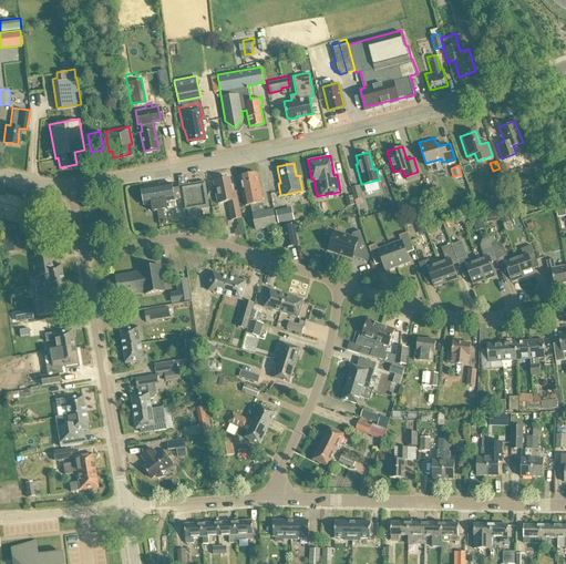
[(521,184),(514,168),(503,173),(510,188),(521,184)]
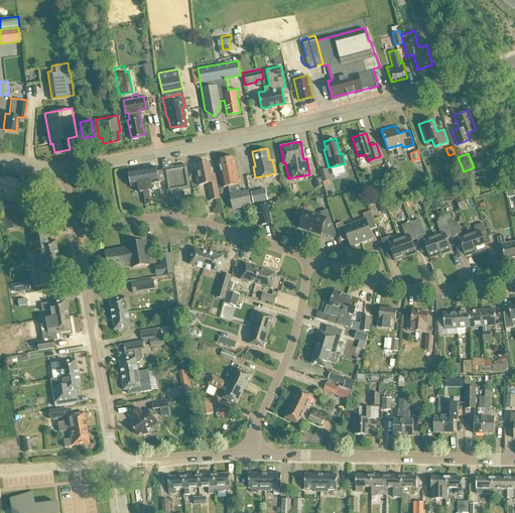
[(232,208),(251,204),(248,189),(240,190),(233,156),(217,159),(223,185),(227,184),(232,208)]
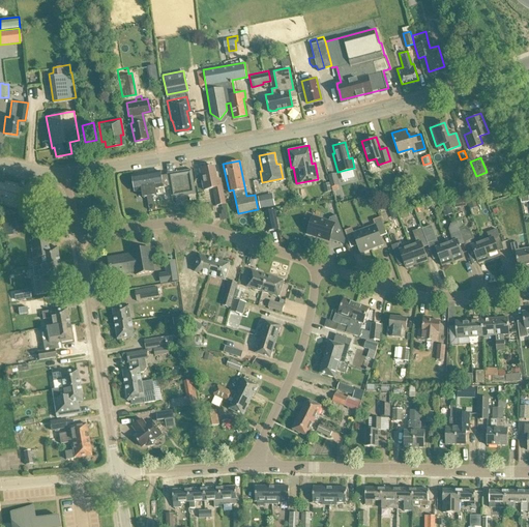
[(214,205),(225,203),(219,178),(216,178),(214,166),(199,169),(203,188),(211,187),(214,205)]
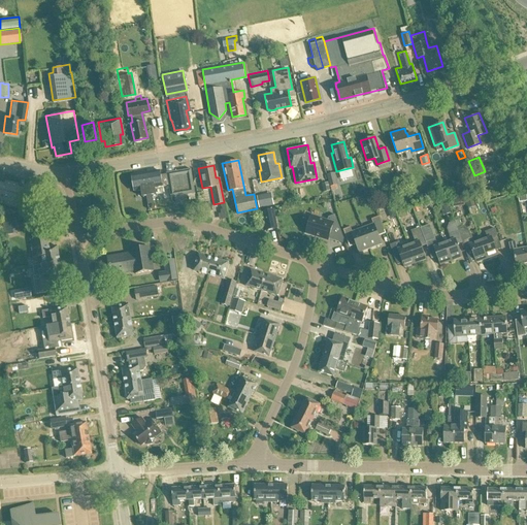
[(166,173),(160,174),(162,185),(164,196),(174,195),(175,202),(183,201),(182,199),(194,197),(190,168),(170,171),(166,172),(166,173)]
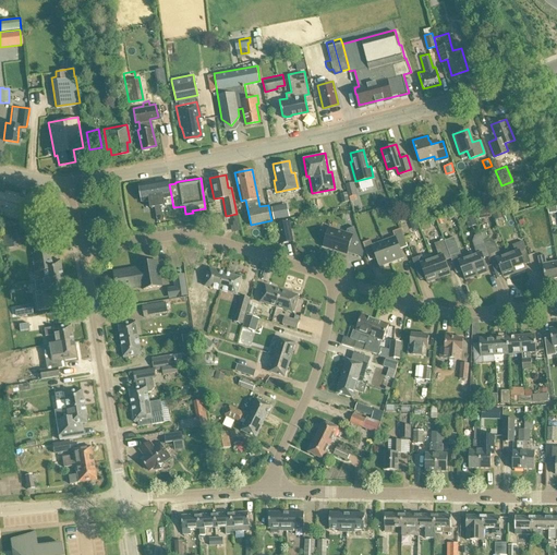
[(169,179),(153,182),(156,205),(162,204),(161,197),(161,196),(171,195),(169,184),(168,180),(169,179)]
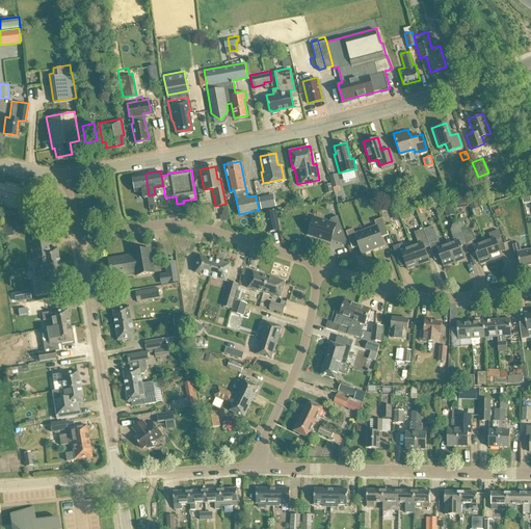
[(339,187),(336,173),(328,174),(333,189),(339,187)]
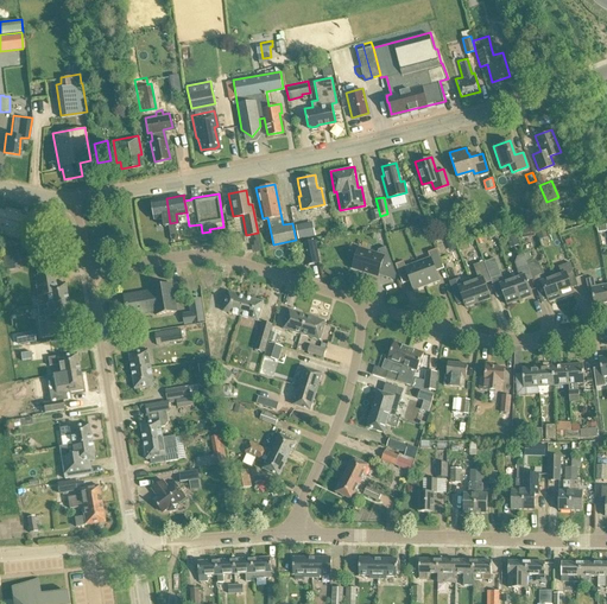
[(166,198),(151,201),(155,217),(163,216),(164,224),(170,223),(166,198)]
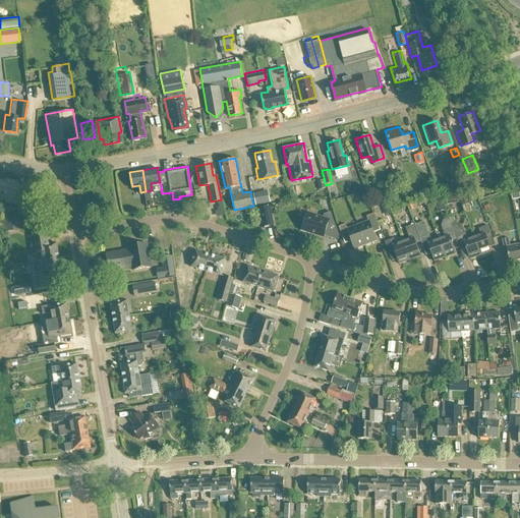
[(0,196),(17,203),(22,185),(14,183),(15,180),(3,177),(2,181),(0,180),(0,196)]
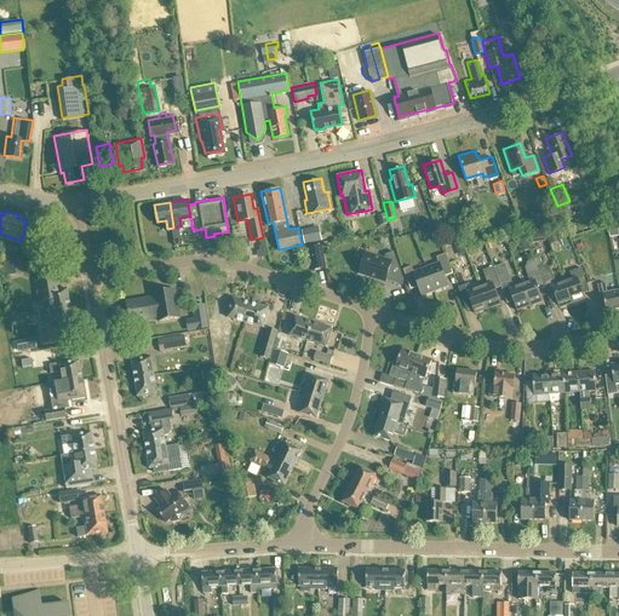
[(317,224),(301,228),(303,242),(320,239),(317,224)]
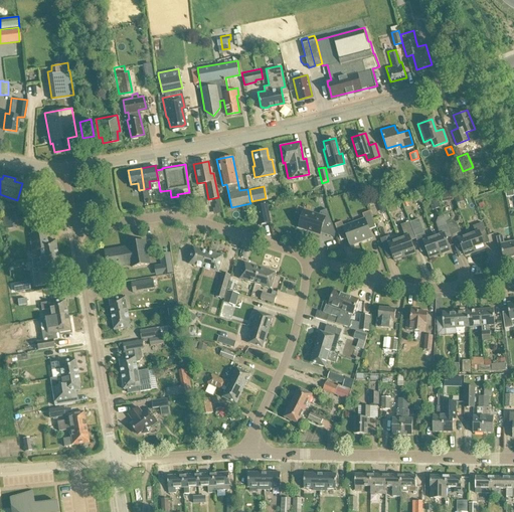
[(436,195),(427,198),(432,208),(439,205),(436,195)]
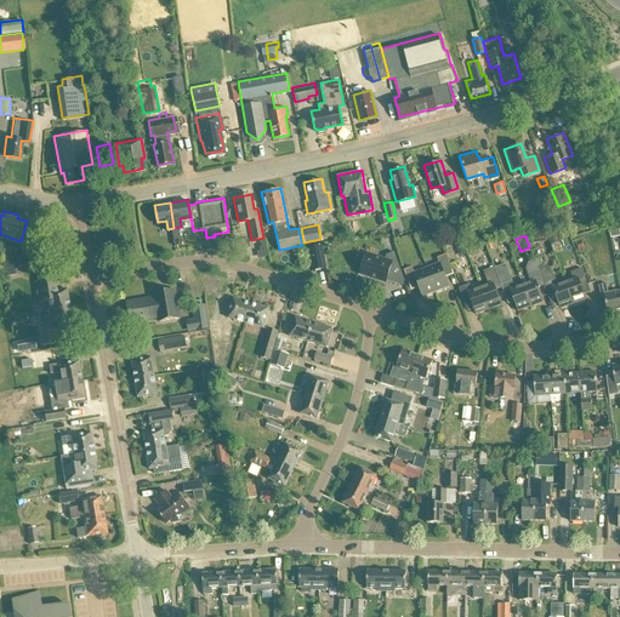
[(248,238),(238,239),(239,247),(249,245),(248,238)]
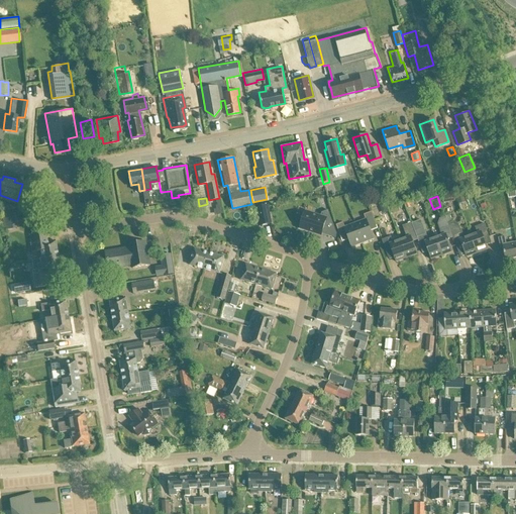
[(217,213),(223,212),(220,201),(216,202),(216,203),(214,203),(217,213)]
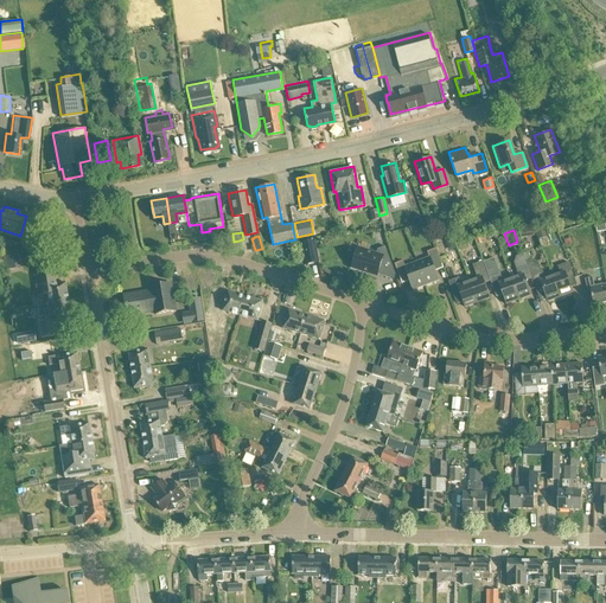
[(314,238),(299,242),(303,263),(318,261),(314,238)]
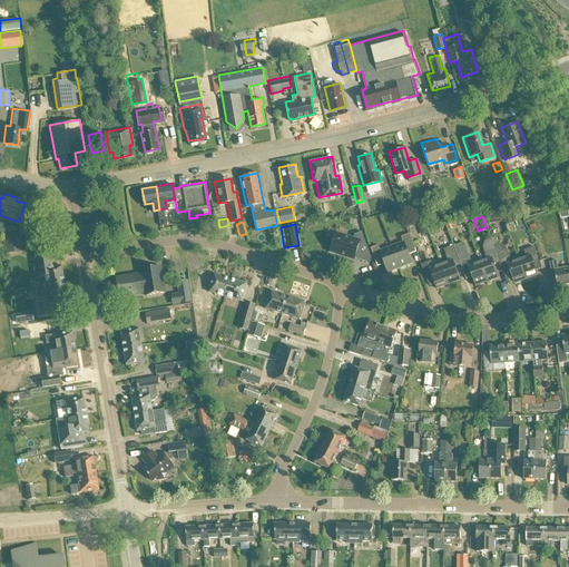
[(335,232),(334,232),(332,240),(333,241),(330,250),(354,257),(355,256),(369,261),(370,256),(361,231),(353,233),(352,237),(335,232)]
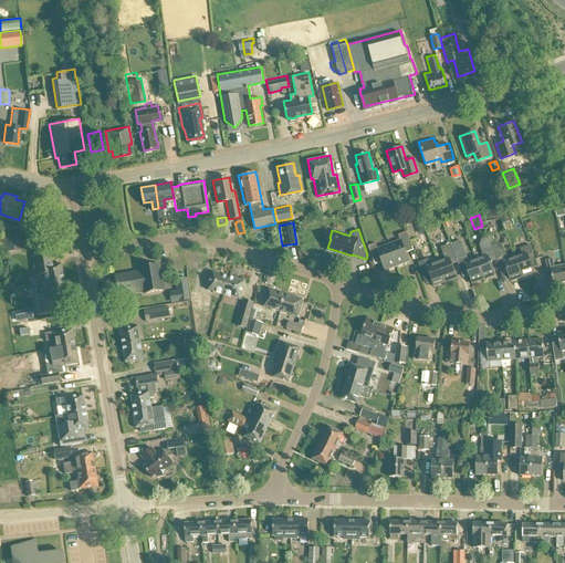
[(399,238),(388,242),(396,264),(409,260),(405,249),(411,246),(406,230),(398,233),(399,238)]
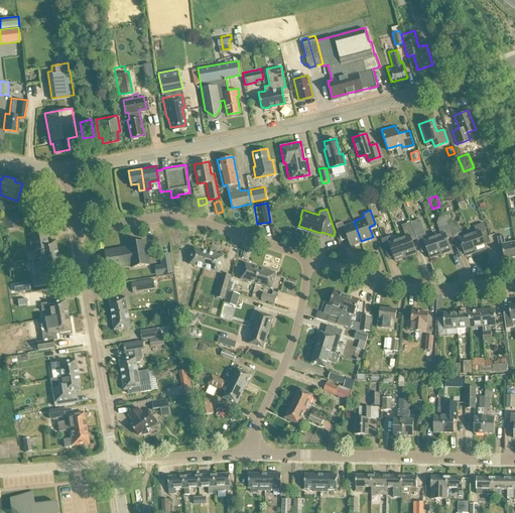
[(443,214),(452,235),(455,245),(460,243),(465,255),(475,251),(469,233),(462,236),(457,222),(453,219),(451,220),(447,213),(443,214)]
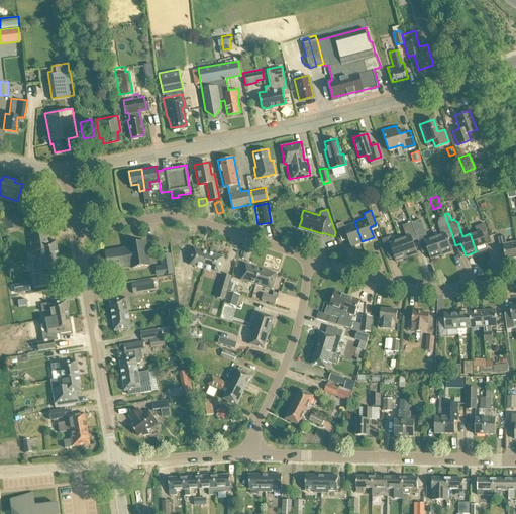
[(2,217),(5,228),(16,226),(14,214),(2,217)]
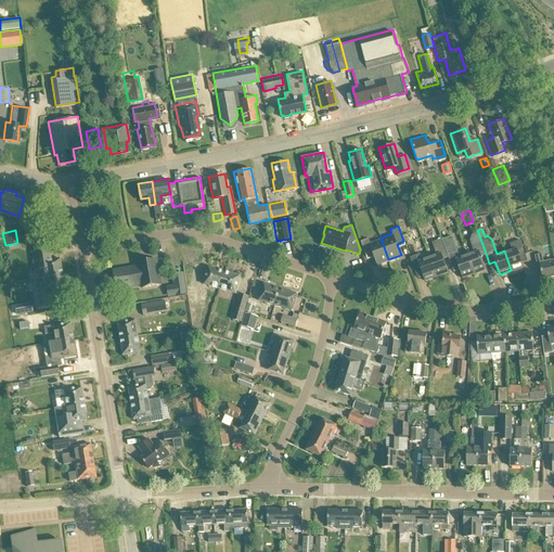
[(467,253),(475,272),(485,269),(479,255),(486,253),(477,230),(472,232),(469,239),(474,251),(467,253)]
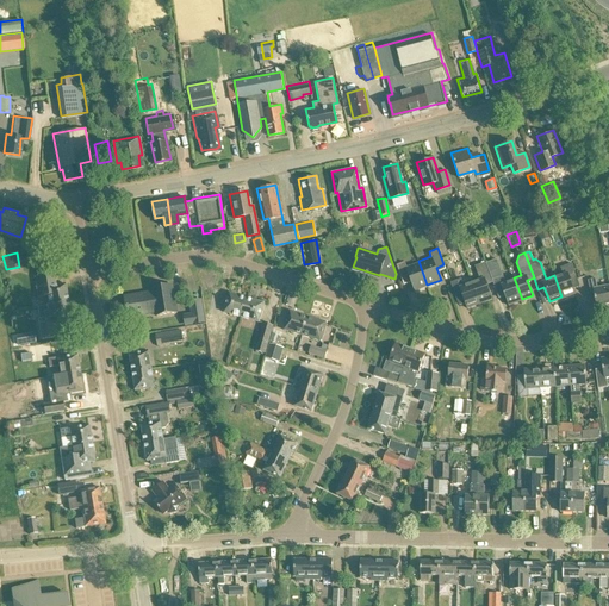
[(496,255),(485,258),(485,260),(493,281),(497,292),(503,289),(509,304),(522,299),(514,277),(505,281),(502,273),(496,255)]
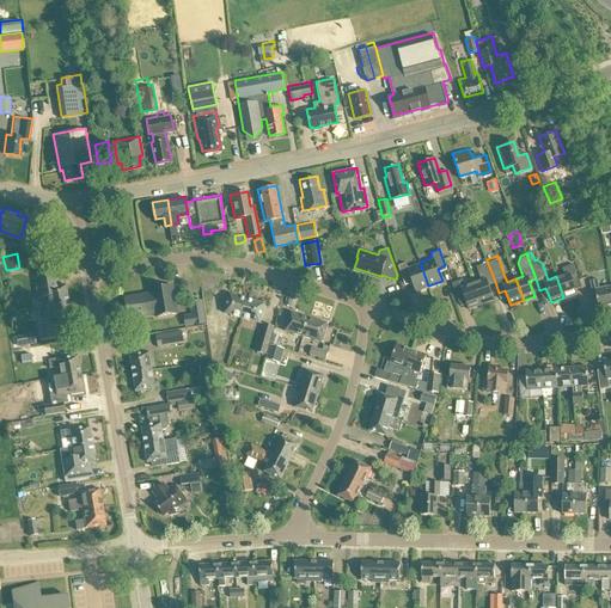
[(489,284),(495,282),(487,260),(476,264),(482,278),(474,282),(482,302),(494,298),(489,284)]
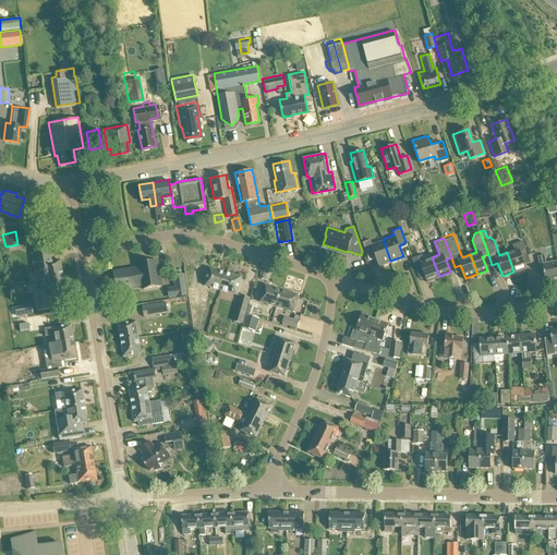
[(390,261),(383,239),(371,243),(368,239),(362,241),(367,256),(374,254),(378,265),(390,261)]
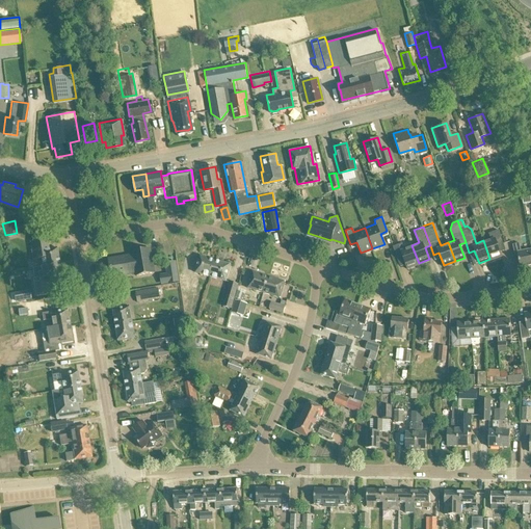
[(489,238),(483,240),(489,259),(501,255),(496,242),(502,240),(498,228),(487,232),(489,238)]
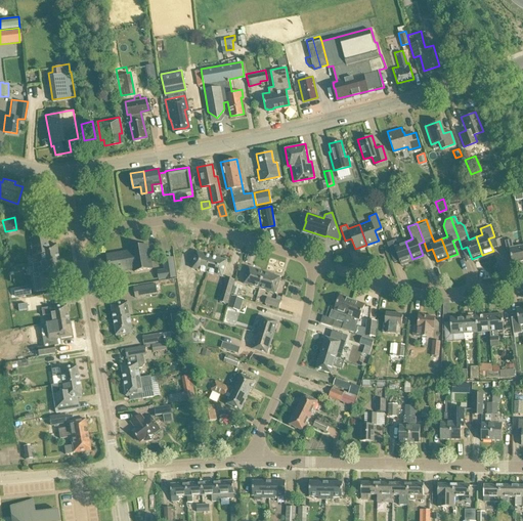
[(54,242),(46,244),(44,233),(28,236),(31,254),(39,252),(40,261),(57,258),(54,242)]
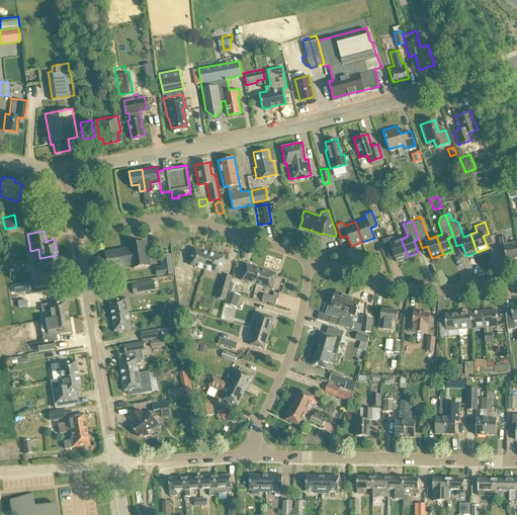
[(398,260),(408,256),(401,239),(394,241),(392,235),(382,238),(386,250),(393,248),(398,260)]
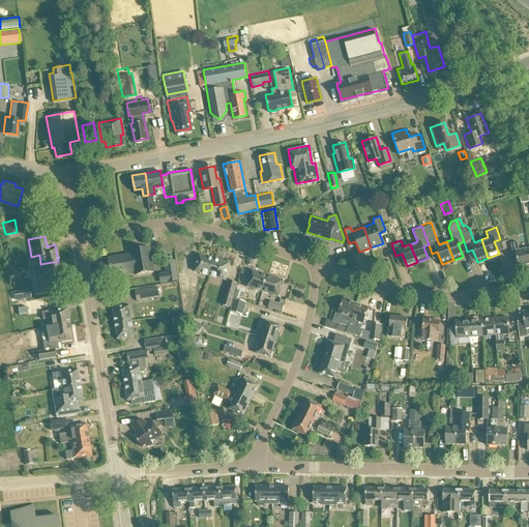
[(517,265),(528,262),(528,253),(528,247),(518,250),(516,240),(510,241),(511,253),(515,253),(517,265)]
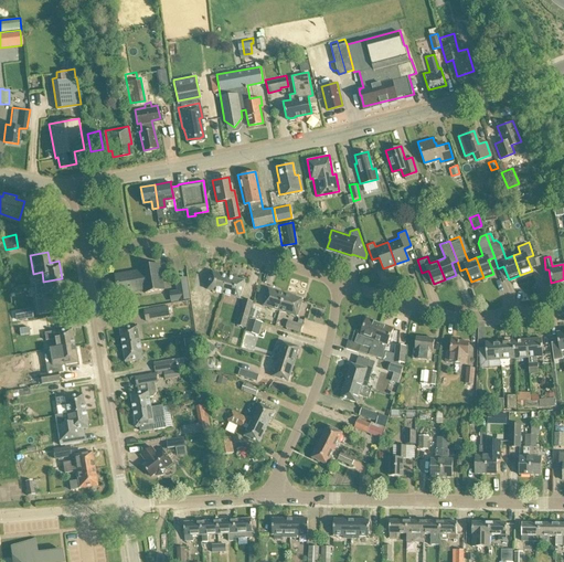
[(144,292),(162,288),(158,263),(140,266),(140,268),(114,273),(117,293),(120,293),(119,292),(144,288),(144,292)]
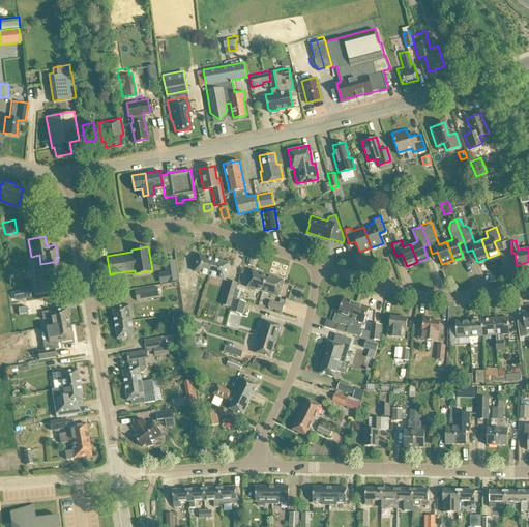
[(208,274),(213,258),(198,254),(193,269),(208,274)]
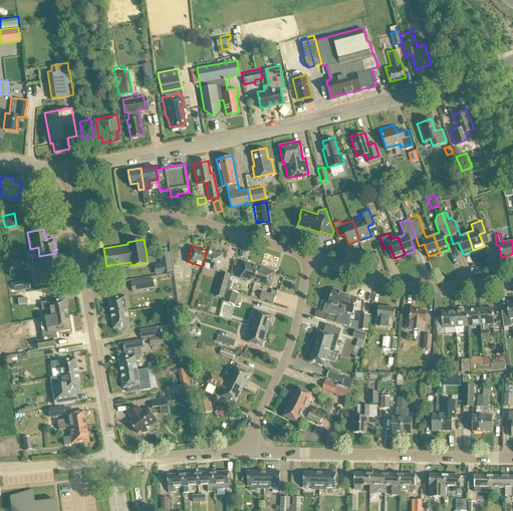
[(222,254),(207,250),(202,266),(217,270),(222,254)]
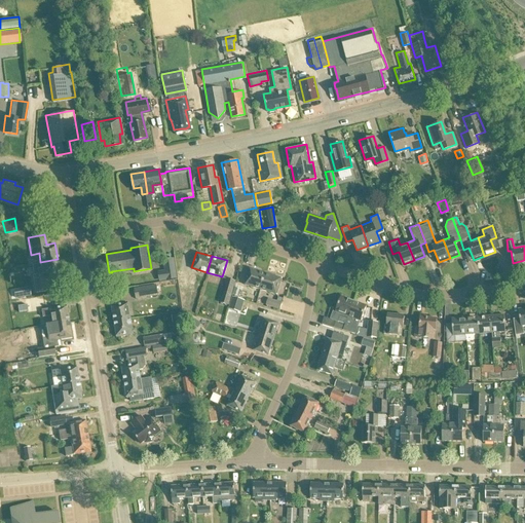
[(177,276),(174,257),(162,259),(164,269),(157,270),(158,279),(177,276)]
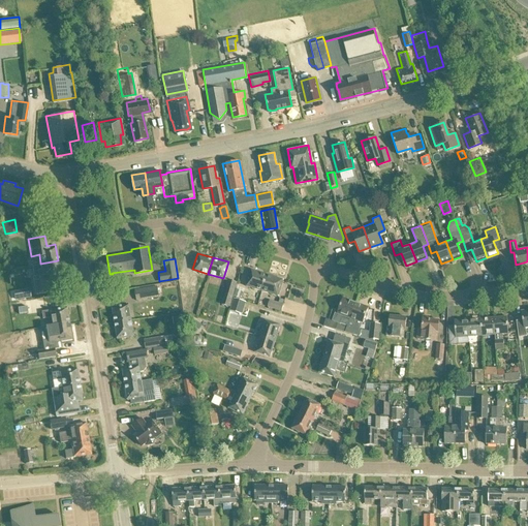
[(58,260),(40,264),(32,265),(34,275),(30,276),(33,292),(45,290),(44,282),(44,279),(60,276),(58,260)]
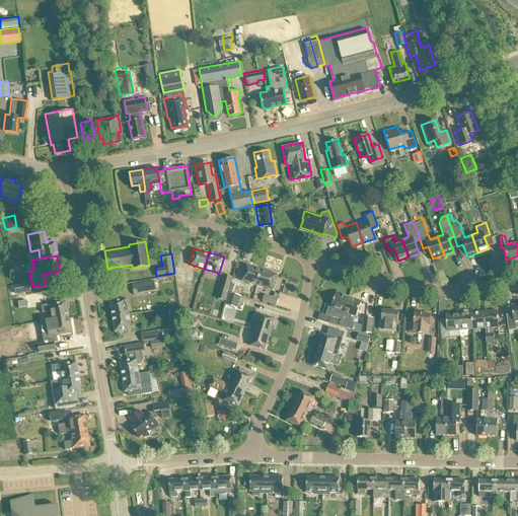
[(255,284),(261,269),(244,264),(239,279),(255,284)]
